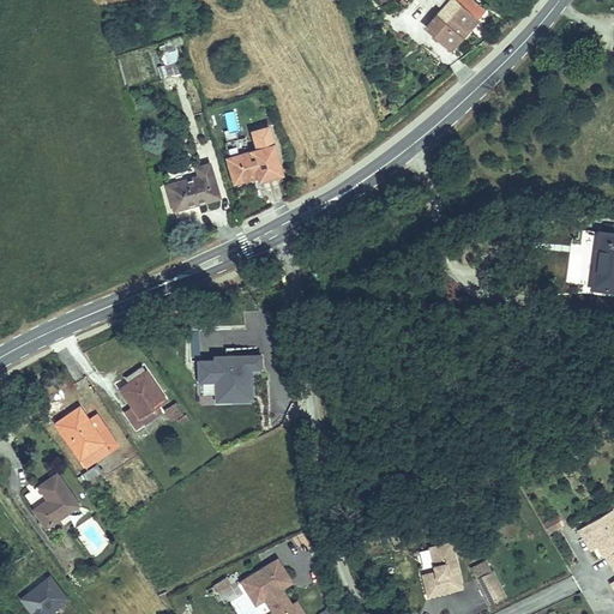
[(439,19),(431,29),(456,49),(479,20),(453,0),(452,0),(435,0),(433,2),(429,0),(423,0),(420,5),(439,19)]
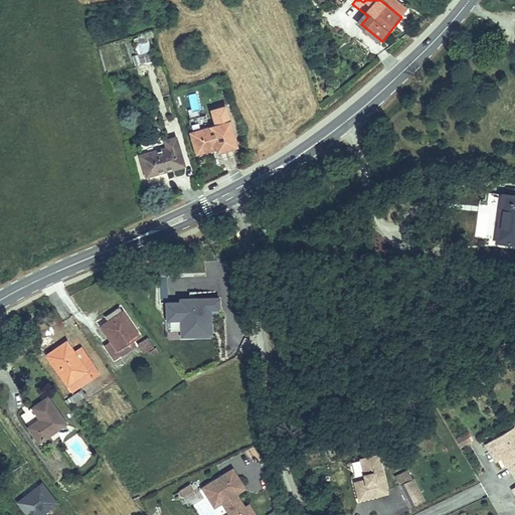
[(380,0),(401,17),(406,10),(393,0),(380,0)]
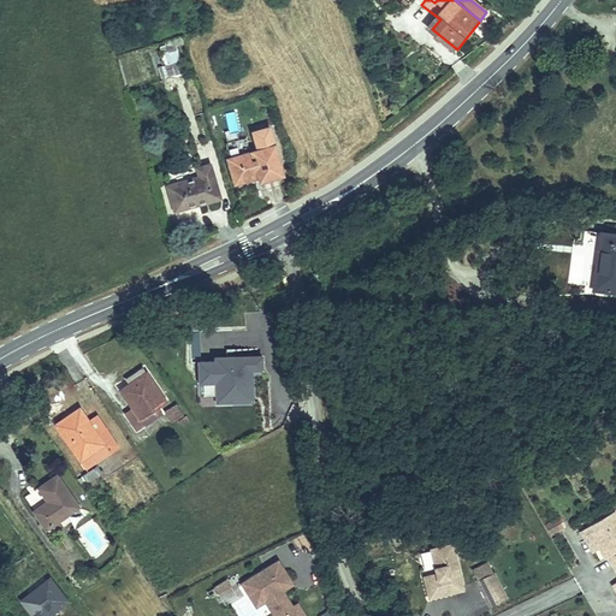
[(163,54),(170,77),(182,73),(175,51),(163,54)]
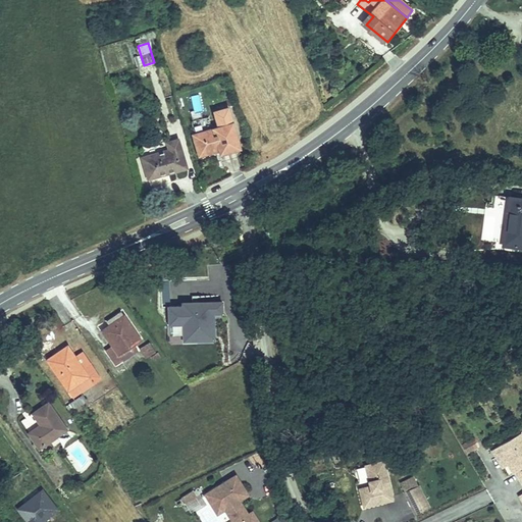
[(199,94),(190,96),(194,114),(203,112),(199,94)]
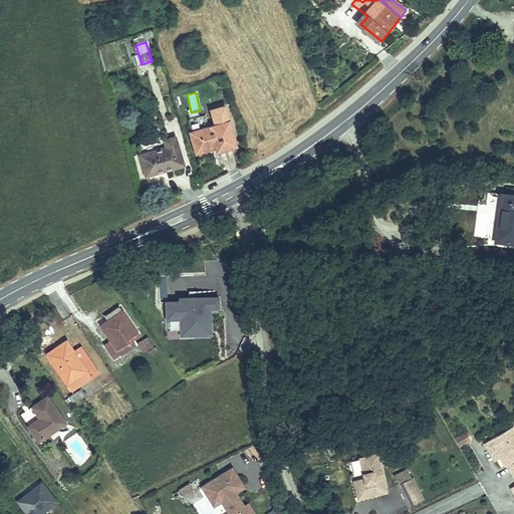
[(189,133),(195,155),(212,151),(213,155),(237,148),(229,120),(225,105),(210,109),(214,125),(189,133)]
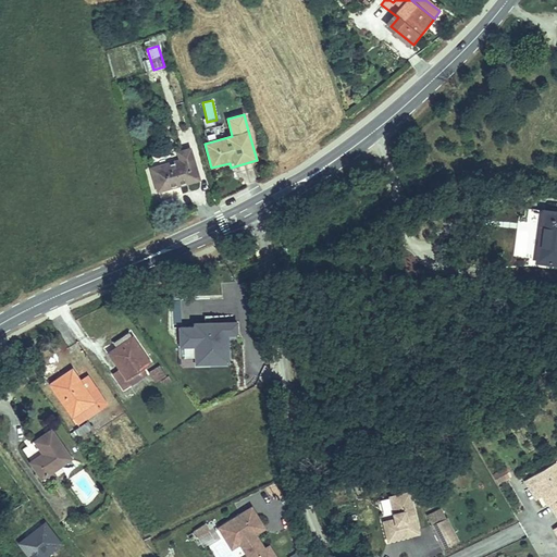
[(178,158),(148,168),(157,195),(200,182),(190,147),(176,151),(178,158)]
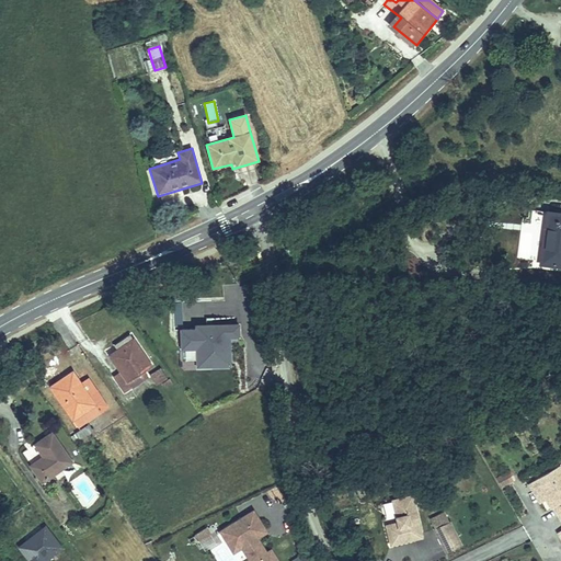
[(560,262),(560,252),(544,251),(546,225),(547,203),(536,202),(531,259),(560,262)]
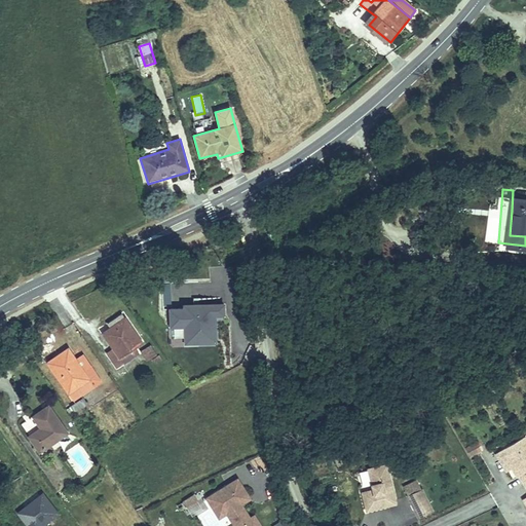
[(510,235),(525,236),(525,191),(513,190),(512,211),(510,235)]
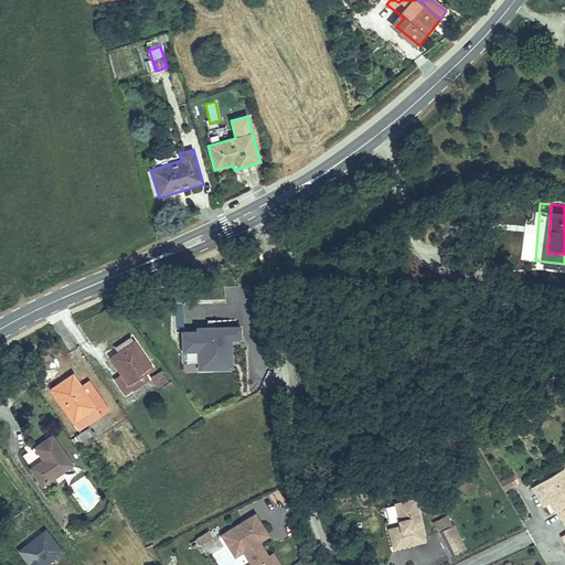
[(201,369),(213,369),(213,361),(224,361),(224,356),(233,356),(232,339),(242,339),(242,327),(215,327),(215,333),(210,333),(210,331),(184,331),(184,350),(200,350),(201,369)]
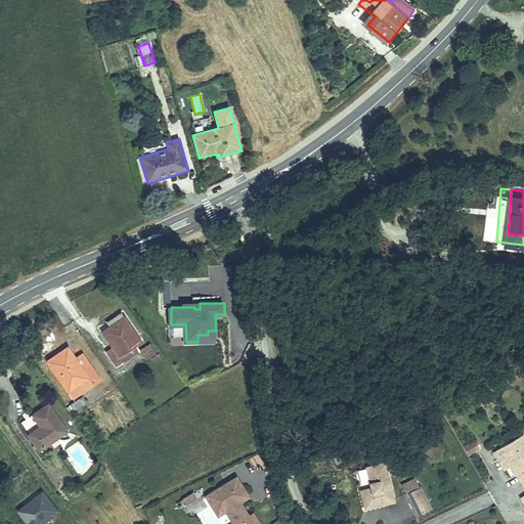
[(116,369),(125,364),(121,357),(134,348),(142,344),(124,316),(101,332),(114,349),(106,354),(116,369)]
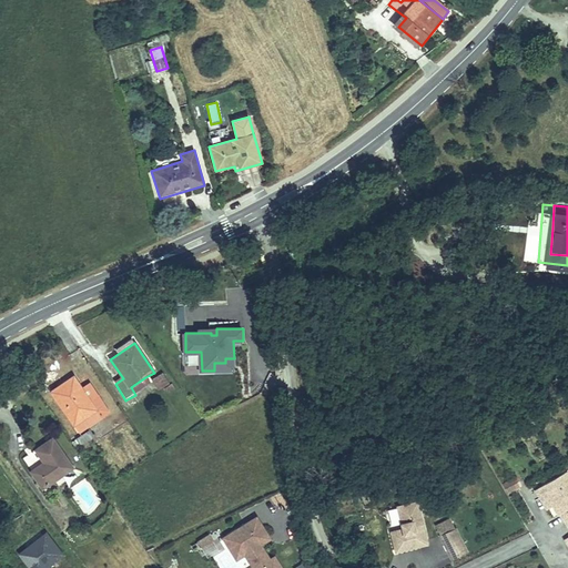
[(198,374),(196,355),(183,355),(183,374),(198,374)]
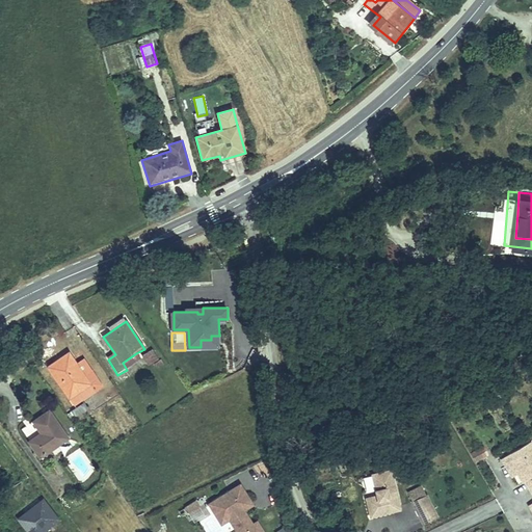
[(201,340),(201,347),(219,346),(219,336),(211,336),(211,340),(201,340)]
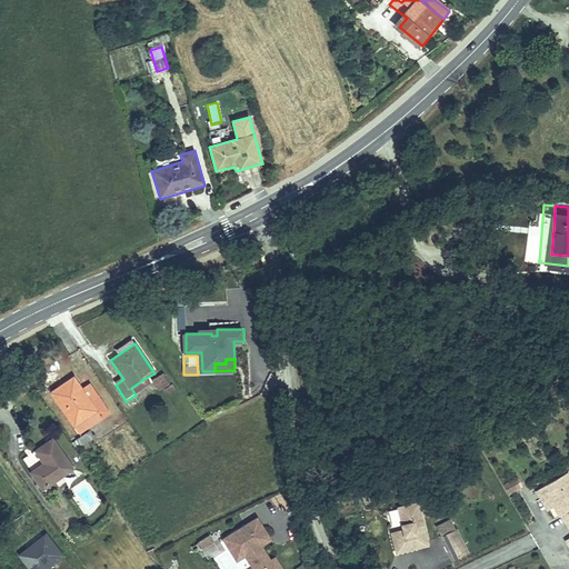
[(166,376),(155,382),(159,390),(170,383),(166,376)]
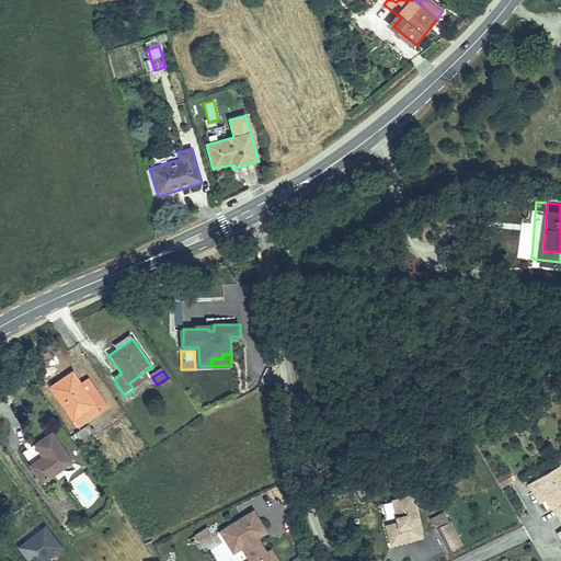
[(129,382),(134,390),(148,380),(144,373),(129,382)]
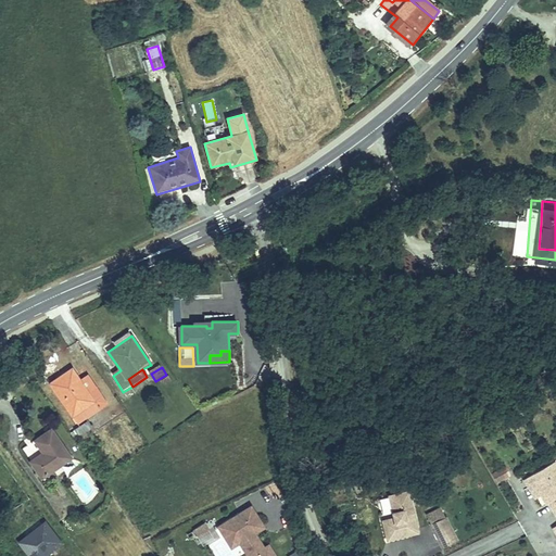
[(48,386),(68,417),(90,403),(93,408),(103,402),(92,386),(85,391),(72,370),(48,386)]
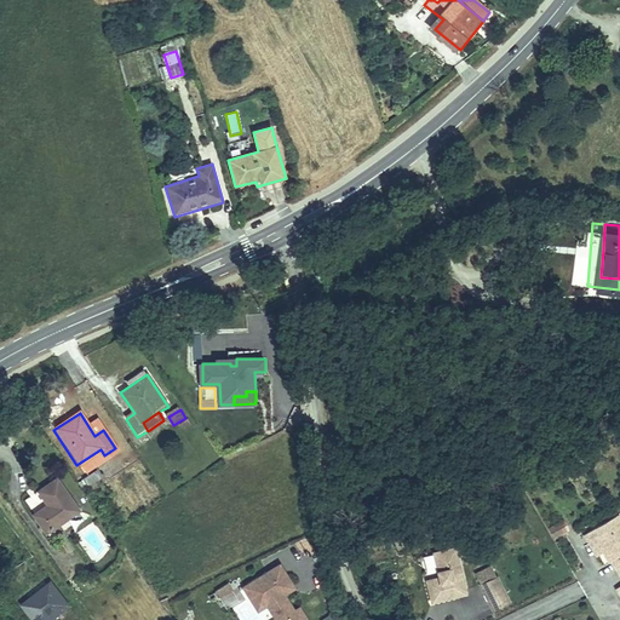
[(101,449),(76,465),(81,472),(105,457),(104,455),(101,449)]
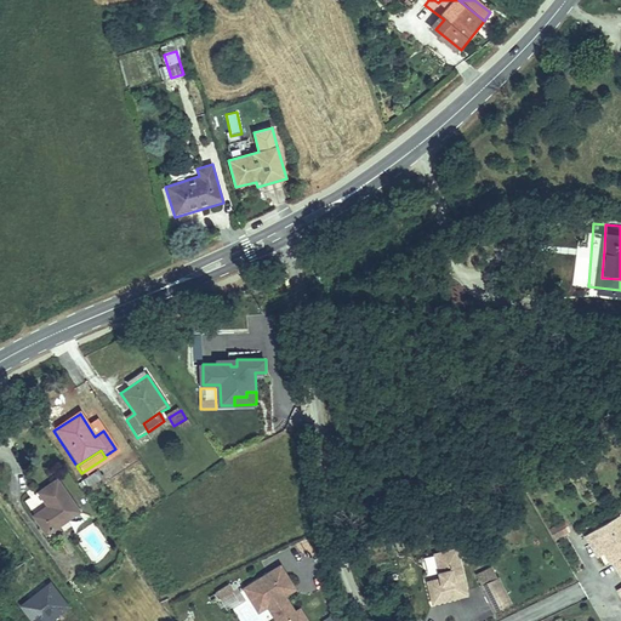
[(86,484),(81,488),(85,493),(106,479),(102,472),(85,483),(86,484)]
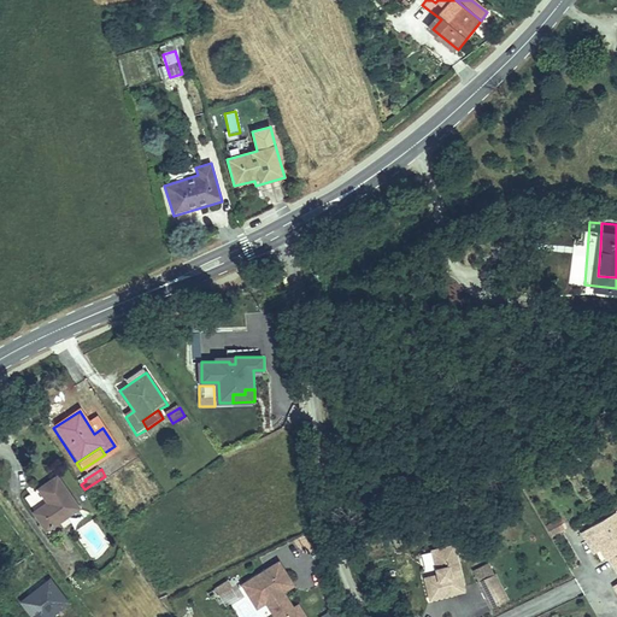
[(53,477),(39,487),(48,503),(36,511),(46,527),(74,509),(53,477)]
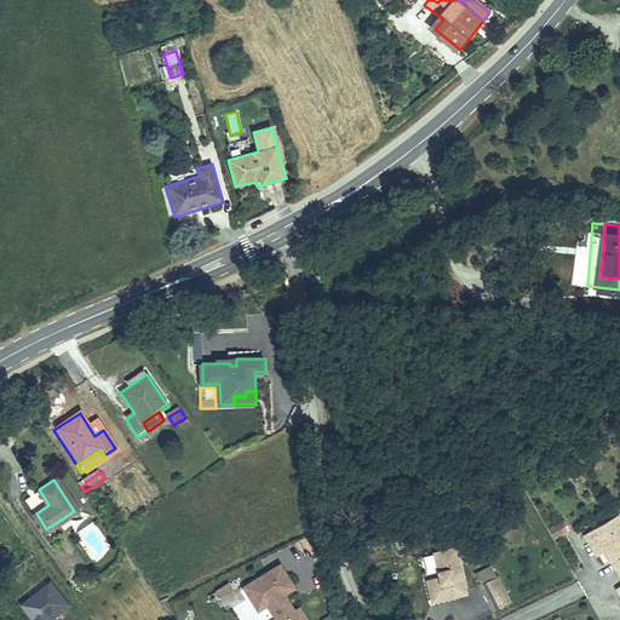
[(619,515),(614,518),(586,534),(606,567),(608,564),(619,585),(619,589),(619,590),(619,591),(619,515)]
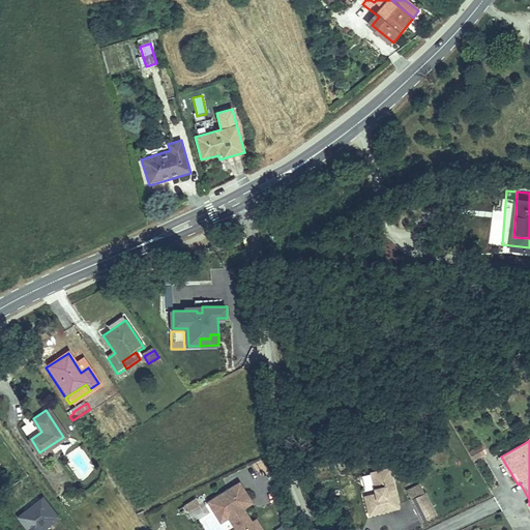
[(489,454),(482,444),(470,452),(476,462),(489,454)]
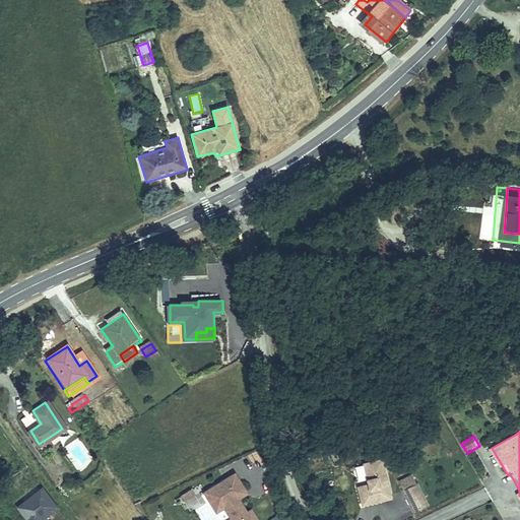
[(358,485),(363,504),(392,497),(382,458),(364,462),(368,478),(371,477),(372,481),(369,482),(358,485)]
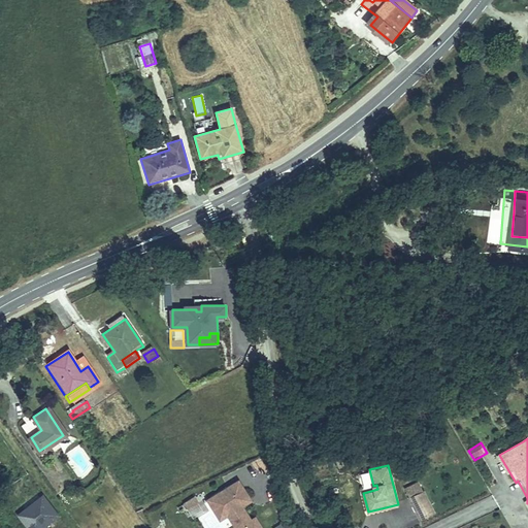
[(358,472),(362,488),(373,486),(369,469),(358,472)]
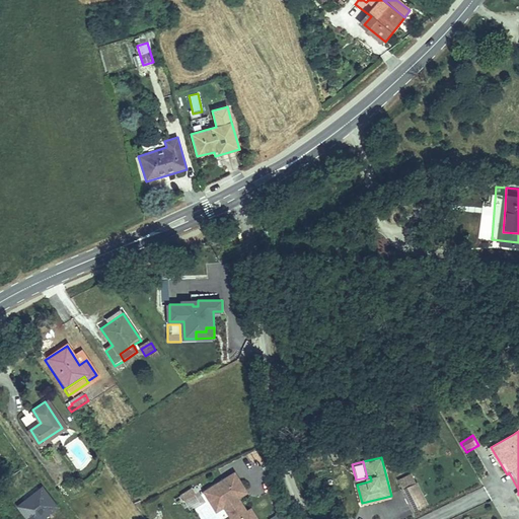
[(203,492),(208,501),(216,496),(222,507),(229,518),(254,518),(249,510),(245,512),(237,499),(235,495),(243,490),(234,473),(203,492)]
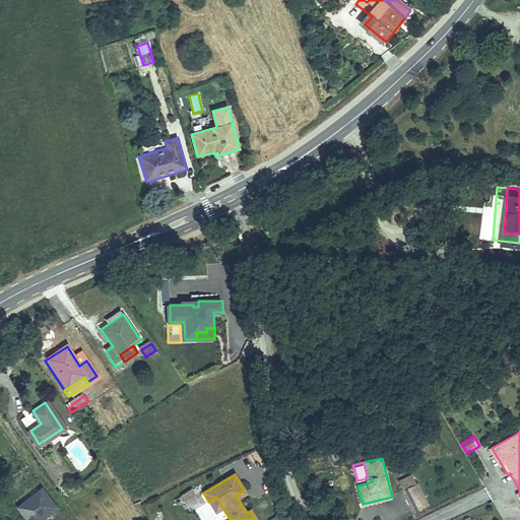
[(428,507),(416,484),(402,492),(413,514),(428,507)]
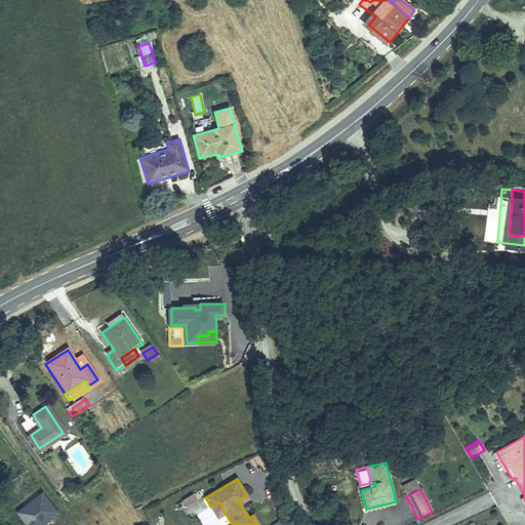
[(39,492),(17,514),(29,524),(40,524),(56,510),(39,492)]
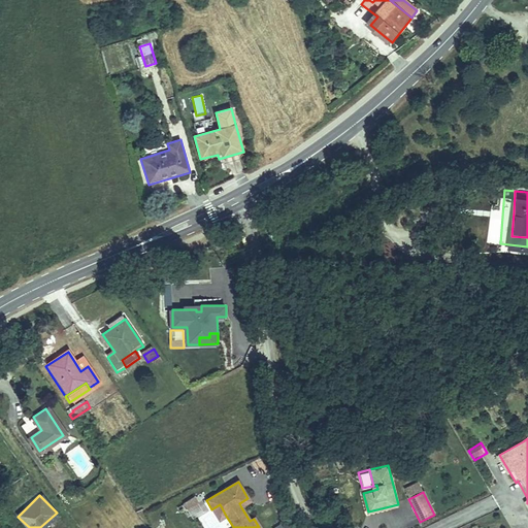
[(186,509),(197,502),(194,497),(183,503),(186,509)]
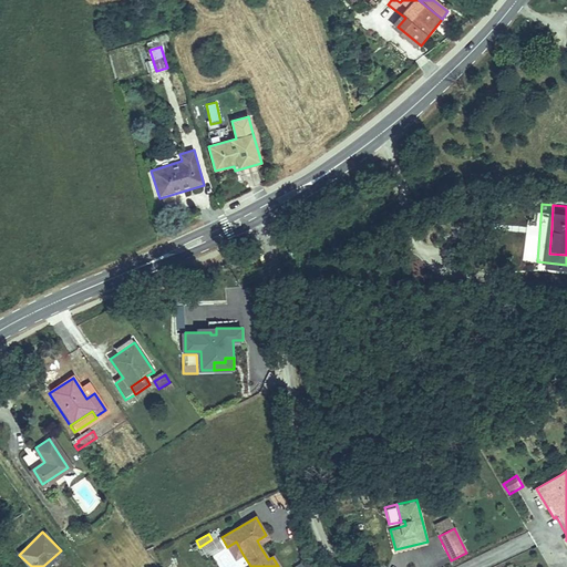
[(268,539),(266,535),(257,540),(259,545),(268,539)]
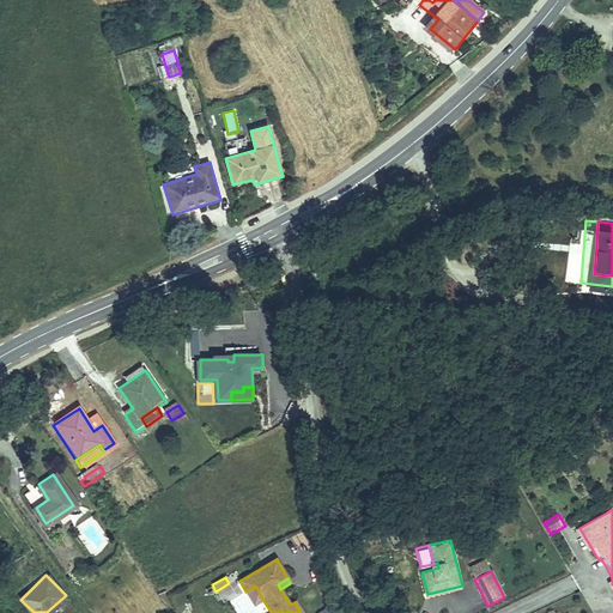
[(255,586),(246,592),(254,605),(262,599),(255,586)]
